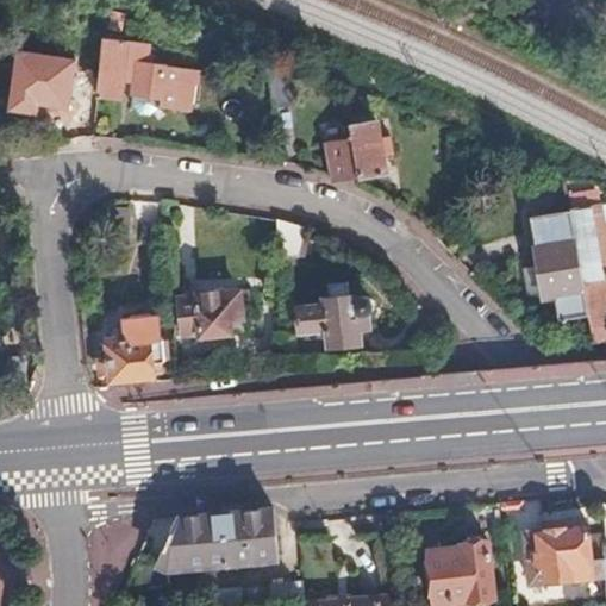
[(79,57),(82,35),(70,33),(66,55),(79,57)]
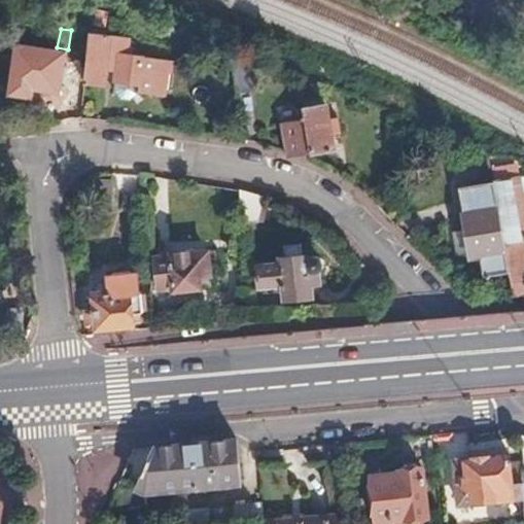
[(92,62),(97,33),(71,30),(68,49),(67,57),(92,62)]
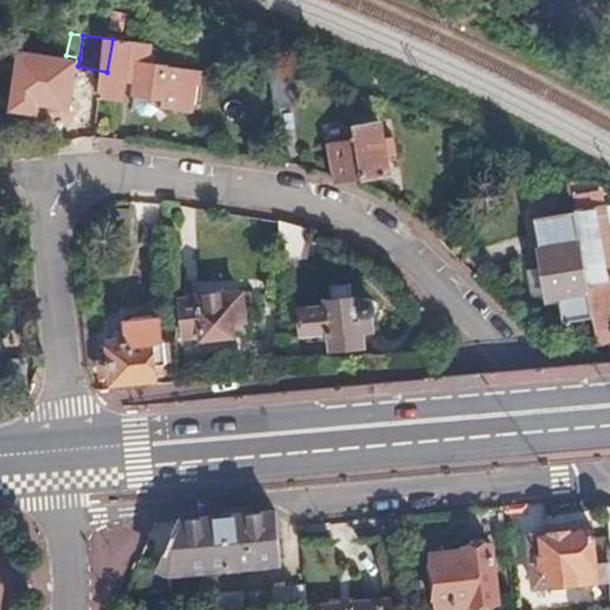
[(222,71),(225,55),(179,47),(113,38),(107,72),(104,90),(134,95),(139,65),(152,68),(150,84),(183,90),(182,95),(212,101),(218,71),(222,71)]
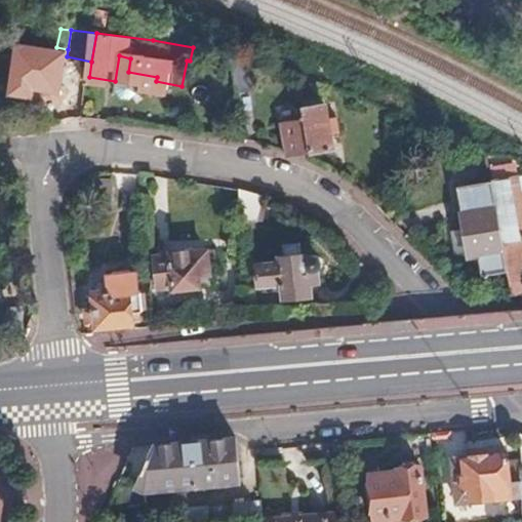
[(279,128),(280,154),(289,159),(330,158),(330,138),(336,138),(335,125),(329,125),(328,113),(310,114),(303,114),(304,127),(279,128)]
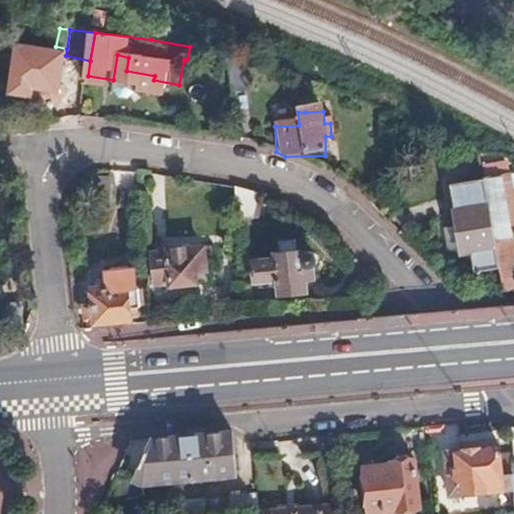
[(509,176),(507,169),(478,153),(482,181),(509,176)]
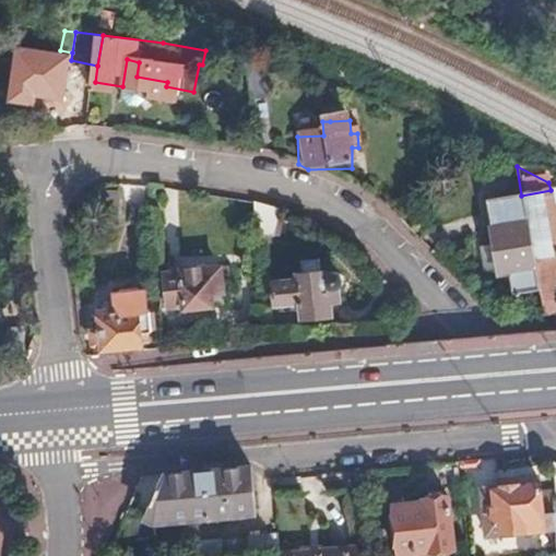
[(541,317),(555,315),(555,220),(551,190),(521,196),(536,290),(541,317)]
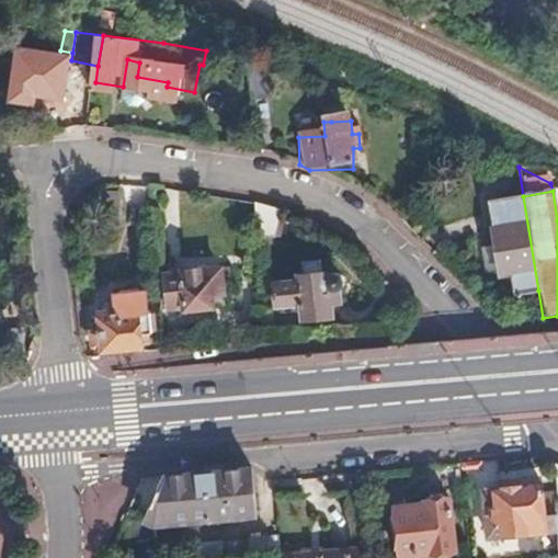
[(538,291),(523,196),(487,203),(500,276),(511,274),(514,294),(538,291)]
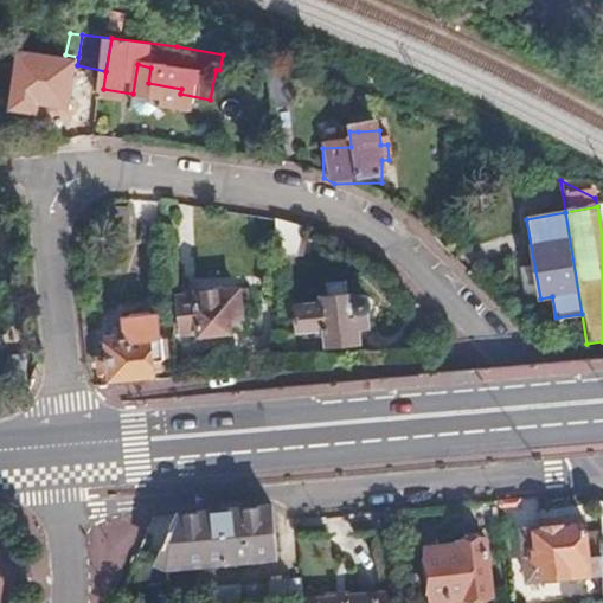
[(301,226),(274,217),(276,250),(301,249),(301,226)]
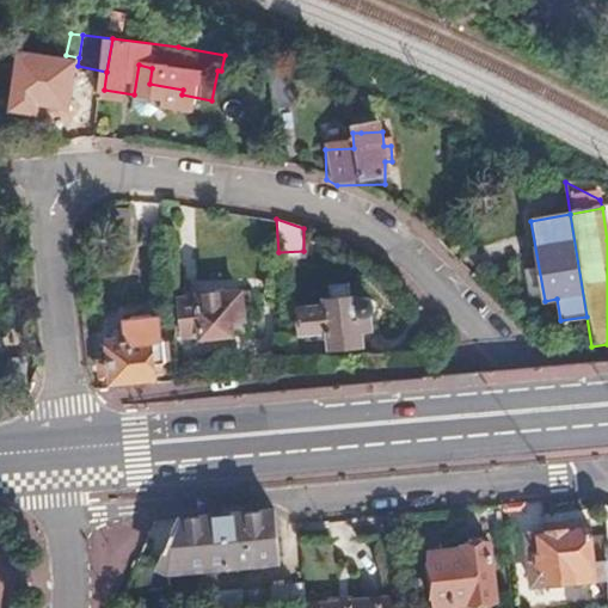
[(323,306),(294,308),(296,335),(326,332),(327,350),(361,347),(360,332),(370,331),(369,312),(372,309),(373,307),(373,304),(373,300),(370,298),(367,296),(364,296),(361,296),(356,301),(355,294),(347,295),(347,284),(327,286),(327,296),(321,296),(323,306)]
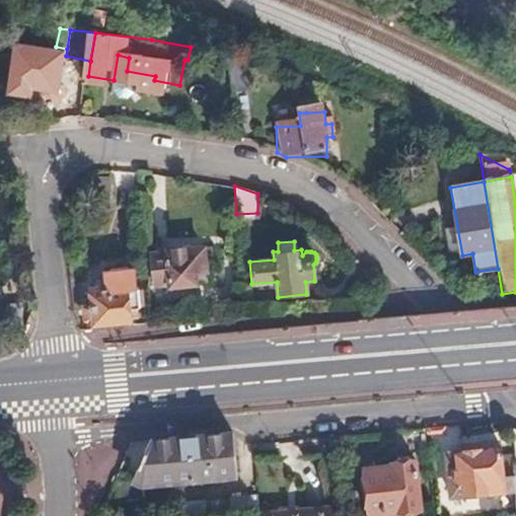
[(172,287),(198,285),(197,272),(208,271),(206,249),(155,254),(157,286),(172,284),(172,287)]
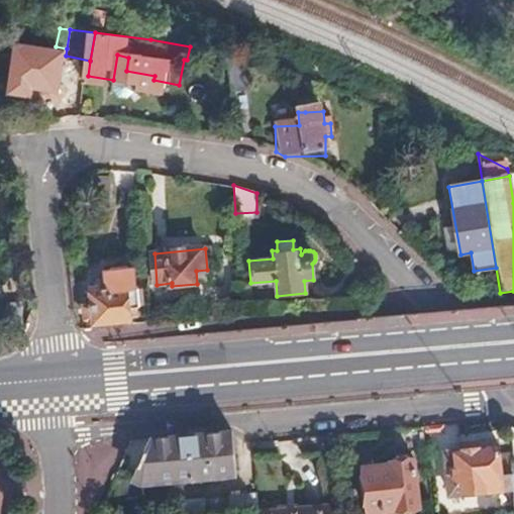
[(99,322),(133,318),(133,305),(142,305),(137,264),(108,267),(109,290),(96,291),(99,322)]
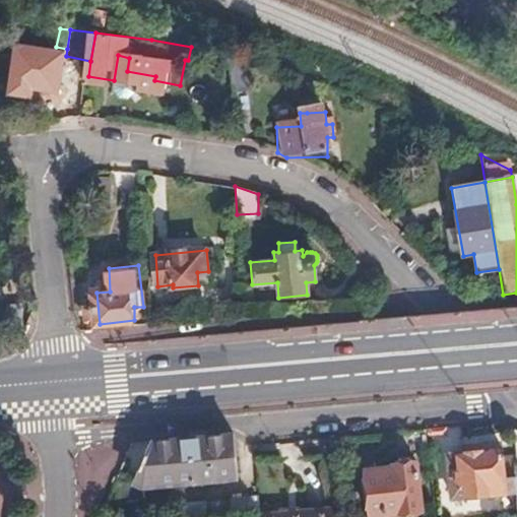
[(197,272),(198,285),(209,284),(208,271),(197,272)]
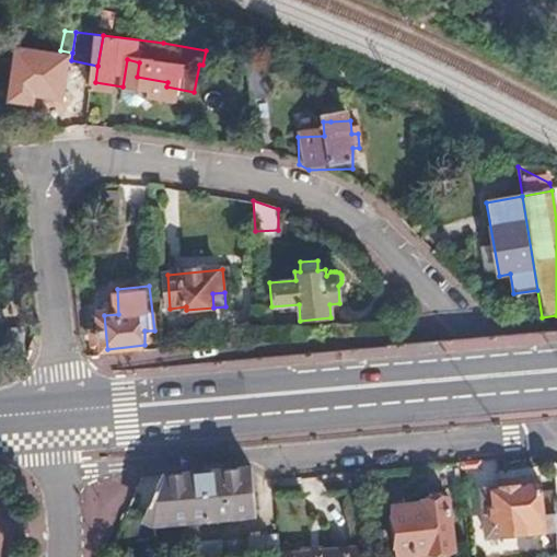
[(144,331),(144,345),(155,345),(154,331),(144,331)]
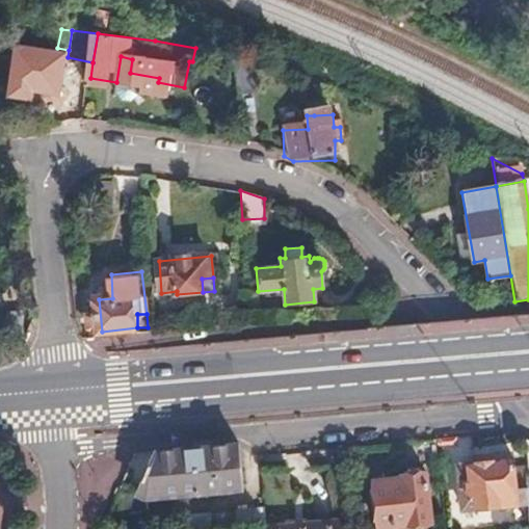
[(243,493),(240,464),(240,449),(155,457),(138,497),(146,502),(243,493)]
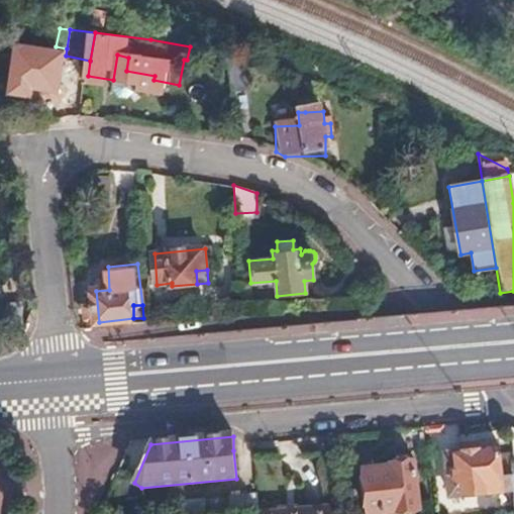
[(455,512),(513,506),(513,481),(505,481),(502,451),(498,451),(497,445),(482,446),(483,453),(450,456),(455,512)]
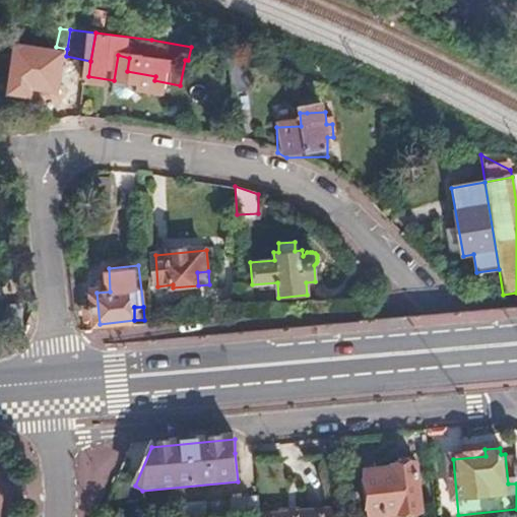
[(419,516),(415,469),(392,471),(393,476),(365,478),(368,516),(419,516)]
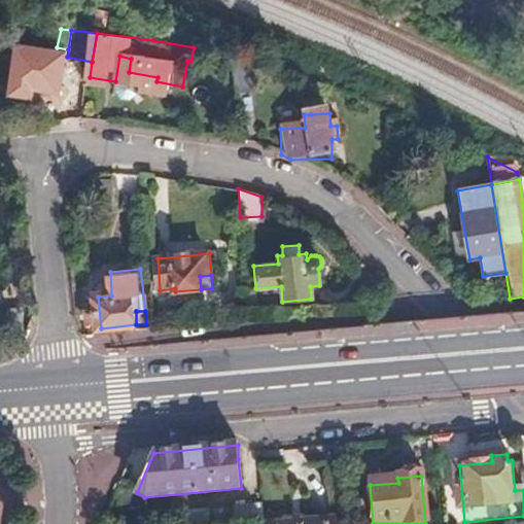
[(115,495),(107,512),(144,509),(144,497),(137,492),(115,495)]
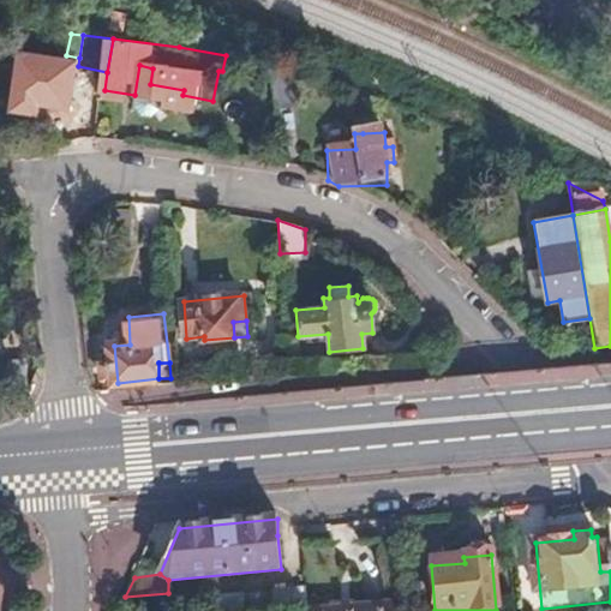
[(274,601),(275,610),(307,610),(307,598),(274,601)]
